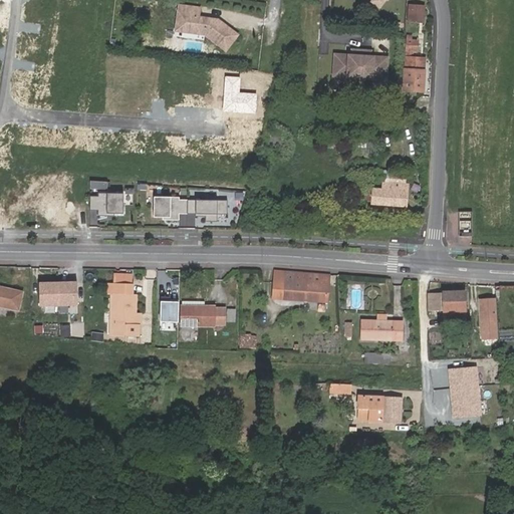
[(424,3),(409,2),(408,20),(423,21),(424,3)]
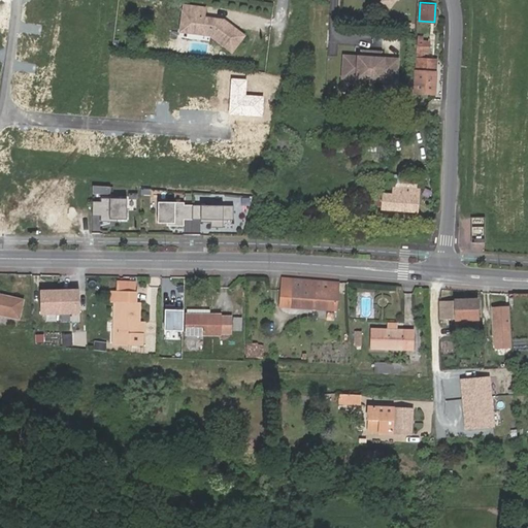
[(197,26),(196,34),(215,36),(233,50),(244,33),(228,21),(207,19),(208,9),(187,6),(185,24),(197,26)]
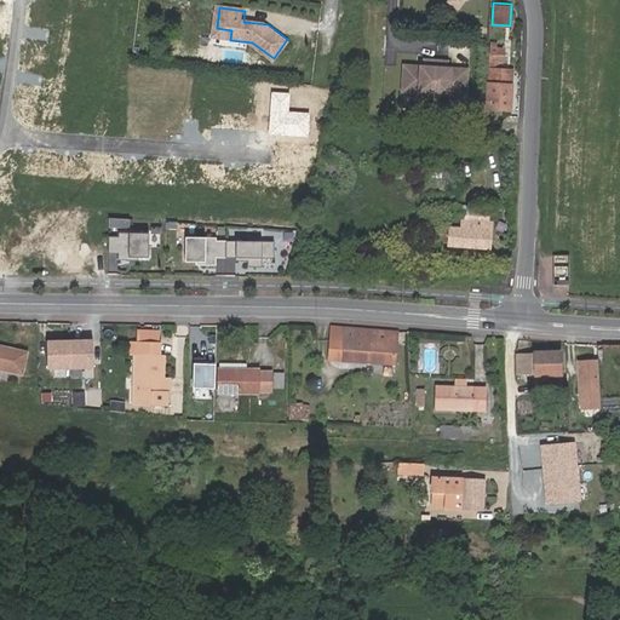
[(476,27),(475,36),(486,38),(487,28),(476,27)]
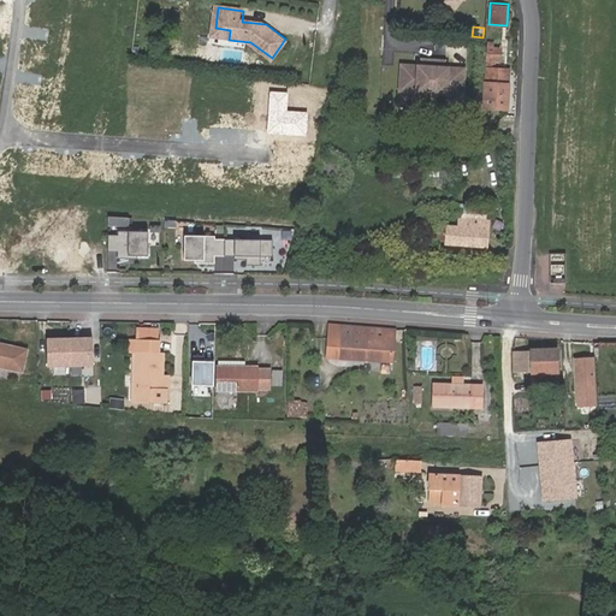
[(214,39),(229,40),(230,30),(215,28),(214,39)]
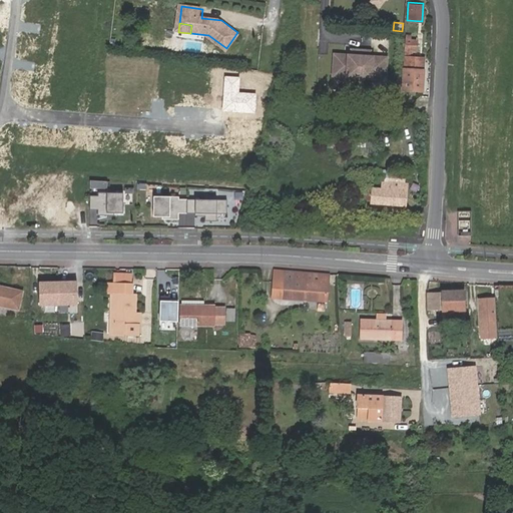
[(416,52),(417,40),(412,40),(412,36),(406,35),(405,56),(413,57),(413,52),(416,52)]
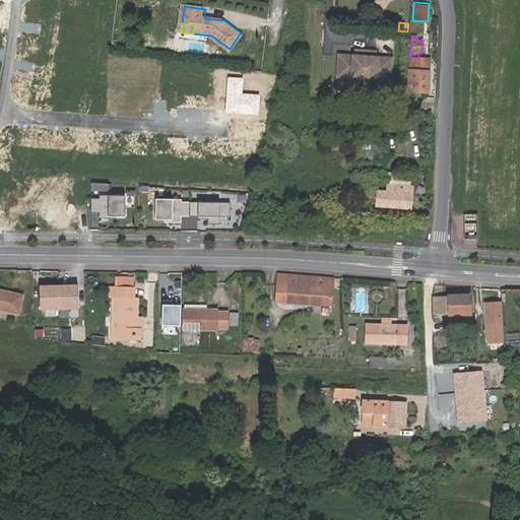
[(358,57),(340,56),(339,77),(392,80),(393,59),(377,58),(377,52),(358,51),(358,57)]
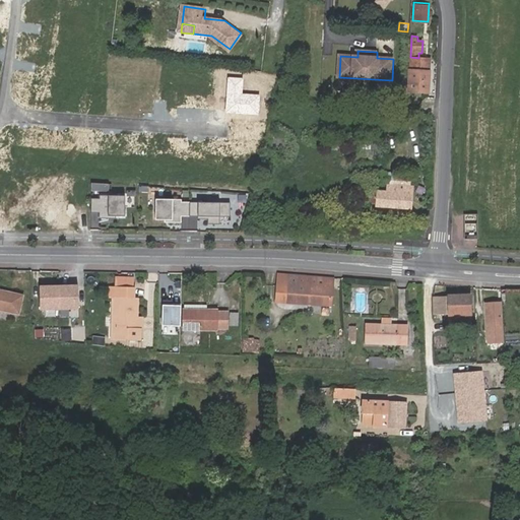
[(408,90),(429,92),(430,72),(419,72),(420,58),(418,58),(410,57),(408,90)]
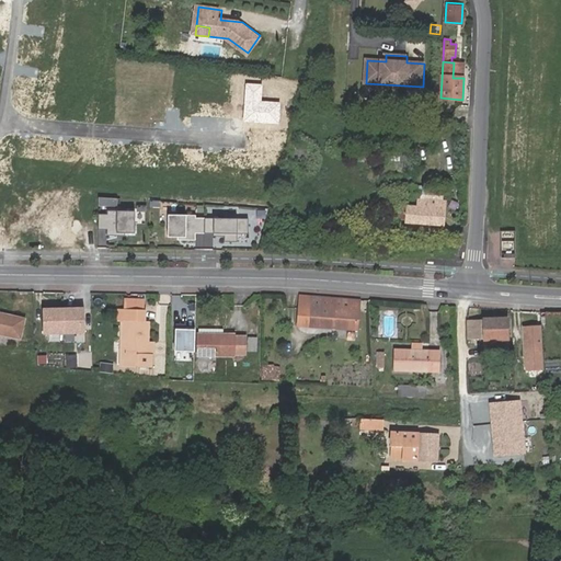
[(465,63),(454,63),(453,78),(464,78),(465,63)]
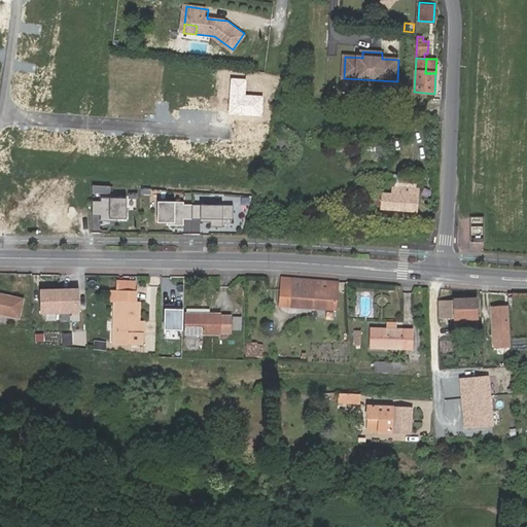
[(246,79),(232,78),(229,113),(261,115),(262,97),(245,96),(246,79)]
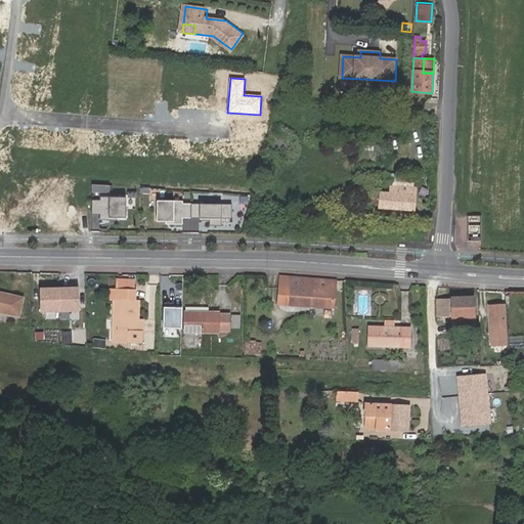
[(411,185),(390,183),(389,194),(410,195),(411,185)]
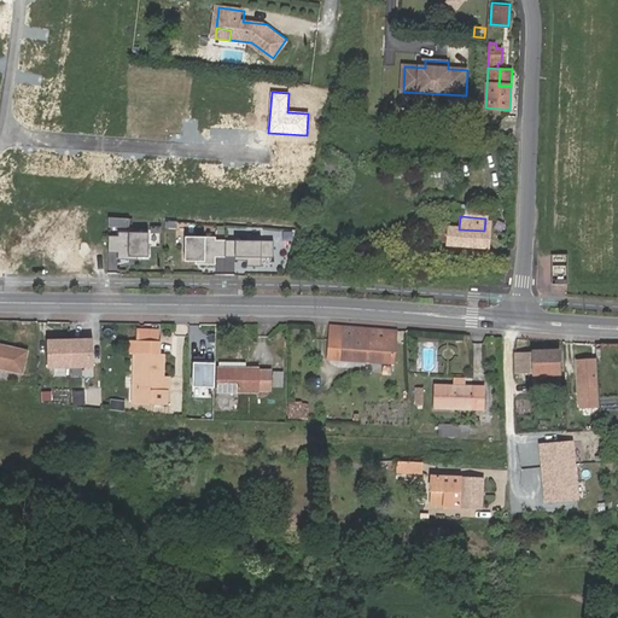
[(132,219),(111,217),(111,227),(132,227),(132,219)]
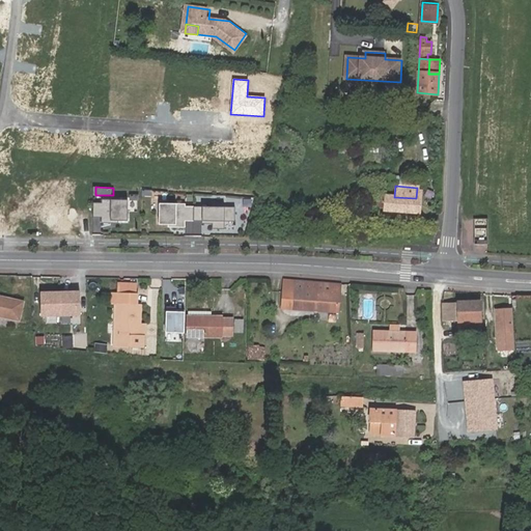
[(378,195),(363,194),(362,206),(376,208),(378,195)]
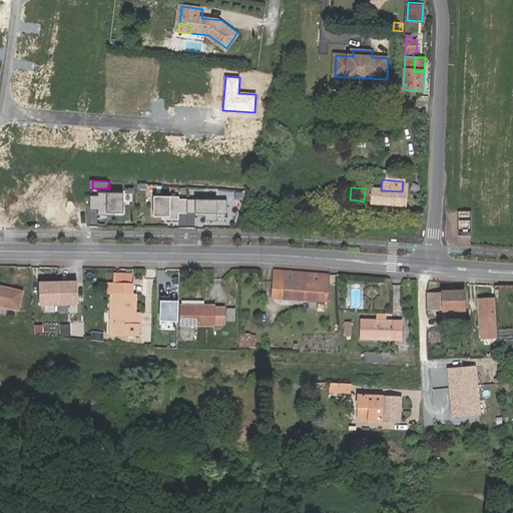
[(365,188),(364,201),(403,204),(404,191),(402,191),(381,190),(365,188)]
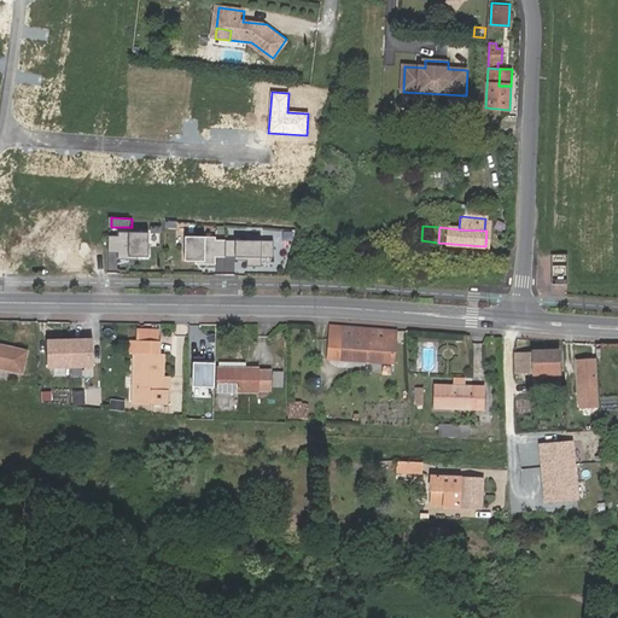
[(121,237),(111,235),(111,251),(121,252),(121,260),(139,260),(139,257),(151,257),(151,233),(121,232),(121,237)]
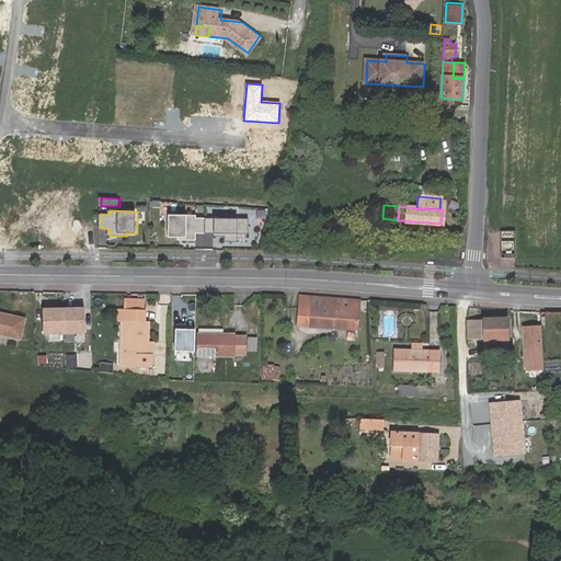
[(196,214),(169,214),(168,236),(179,237),(179,239),(195,239),(195,232),(205,232),(205,217),(196,217),(196,214)]
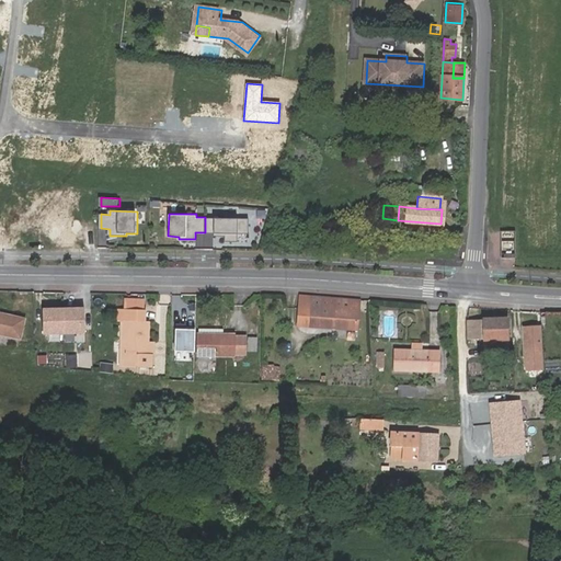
[(249,218),(205,217),(205,232),(215,232),(215,236),(226,236),(226,241),(237,241),(237,233),(249,233),(249,218)]
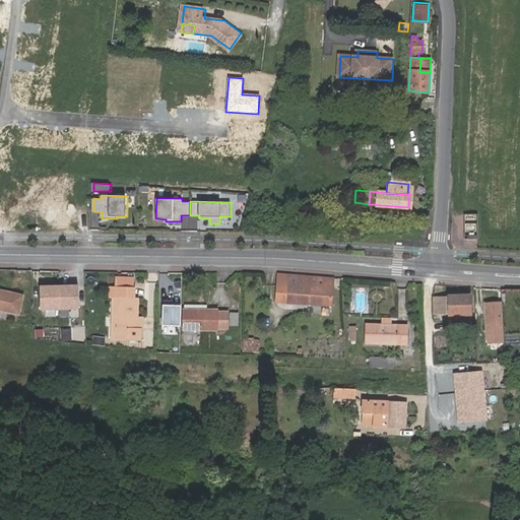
[(369,204),(354,202),(353,213),(368,214),(369,204)]
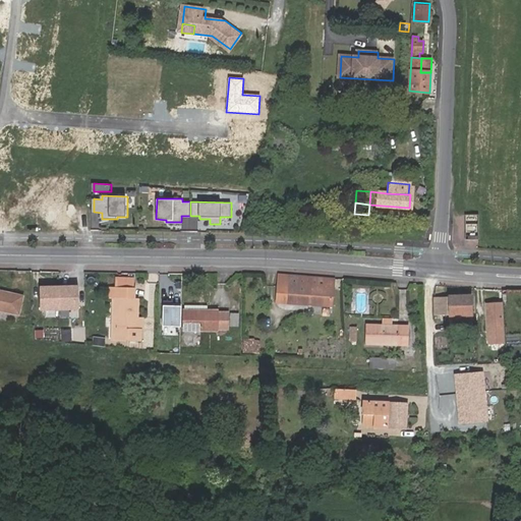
[(467,237),(479,237),(479,215),(467,215),(467,237)]
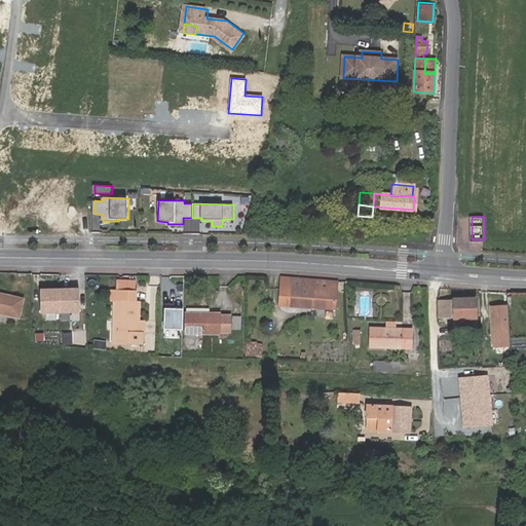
[(344,286),(344,280),(282,276),(279,304),(335,308),(337,285),(344,286)]
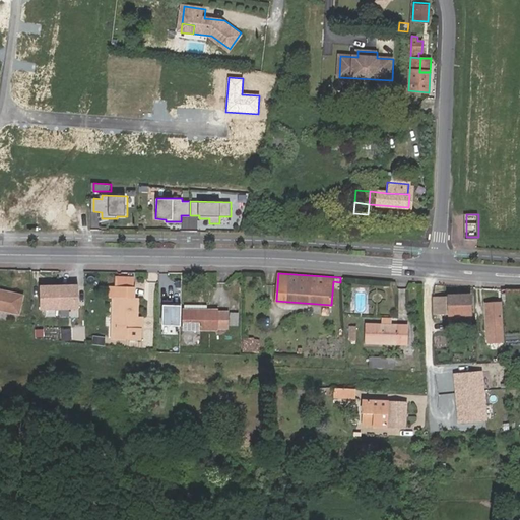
[(115,285),(133,286),(134,276),(115,276),(115,285)]
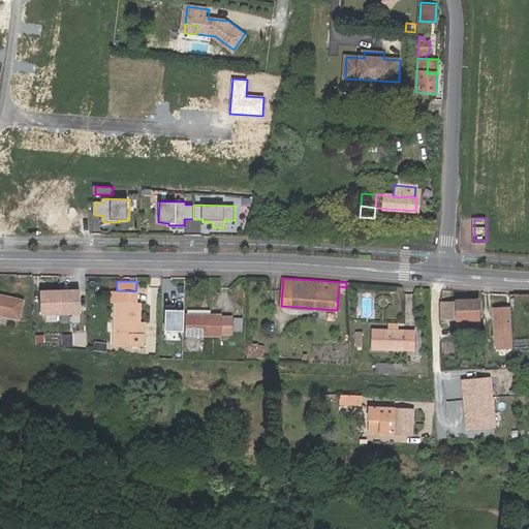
[(60,314),(59,290),(39,291),(40,314),(60,314)]
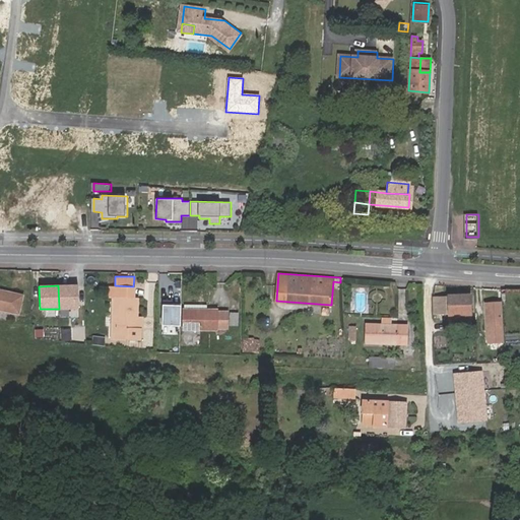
[(77,309),(77,285),(58,285),(59,309),(77,309)]
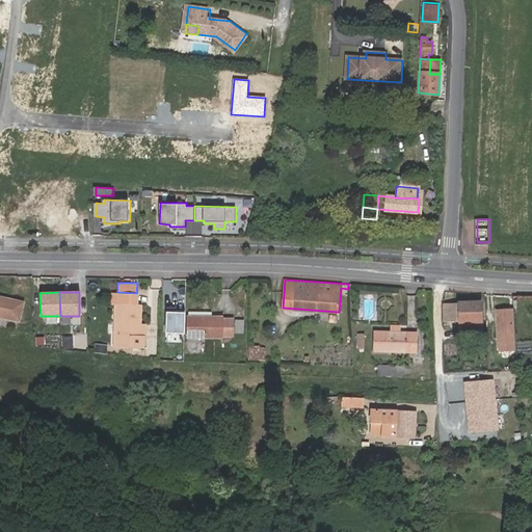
[(117,304),(116,346),(144,347),(144,336),(140,335),(140,325),(141,304),(137,304),(138,293),(136,293),(117,292),(112,292),(112,304),(115,304),(117,304)]
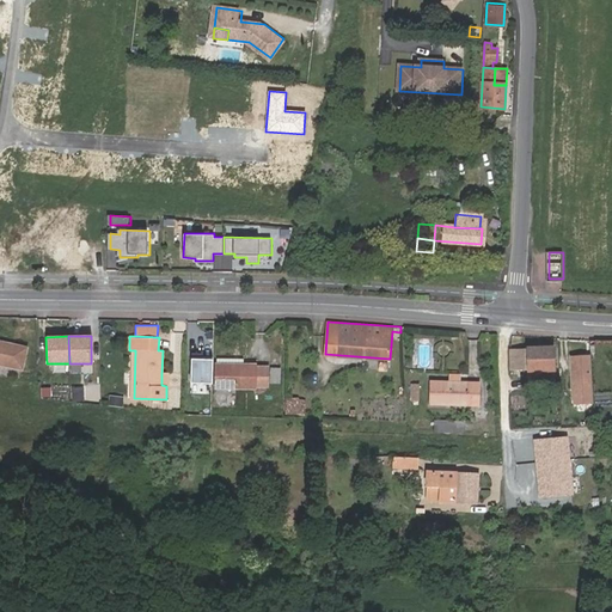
[(0,363),(20,369),(25,347),(0,341),(0,363)]
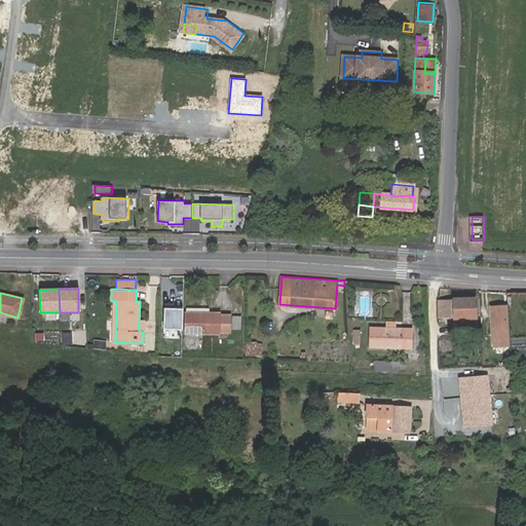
[(453,317),(476,316),(476,298),(438,300),(438,318),(453,317)]
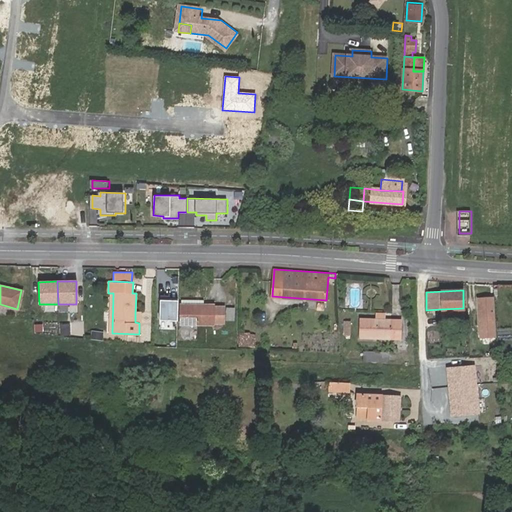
[(179,298),(162,298),(160,318),(178,319),(179,298)]
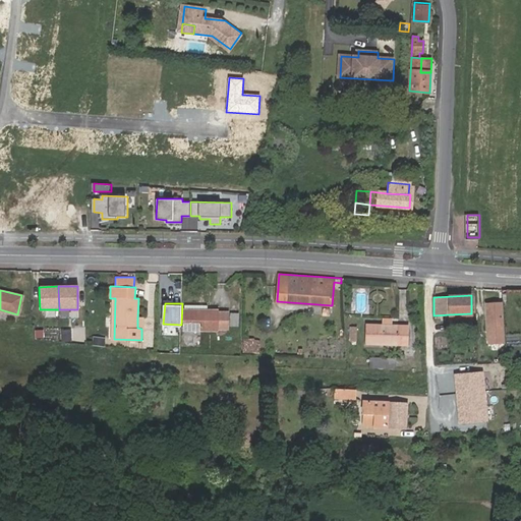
[(505,344),(503,303),(486,304),(488,345),(505,344)]
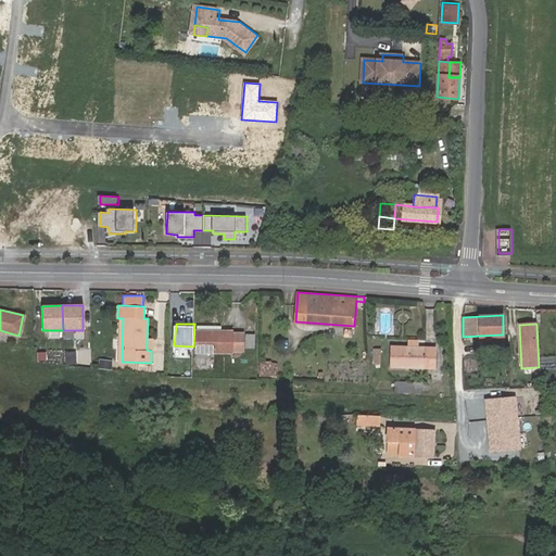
[(231,331),(196,331),(196,351),(230,352),(242,352),(242,331),(231,331)]
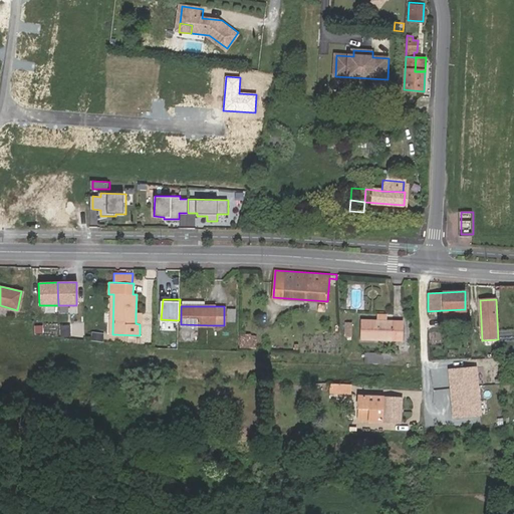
[(228,307),(228,321),(236,321),(236,307),(228,307)]
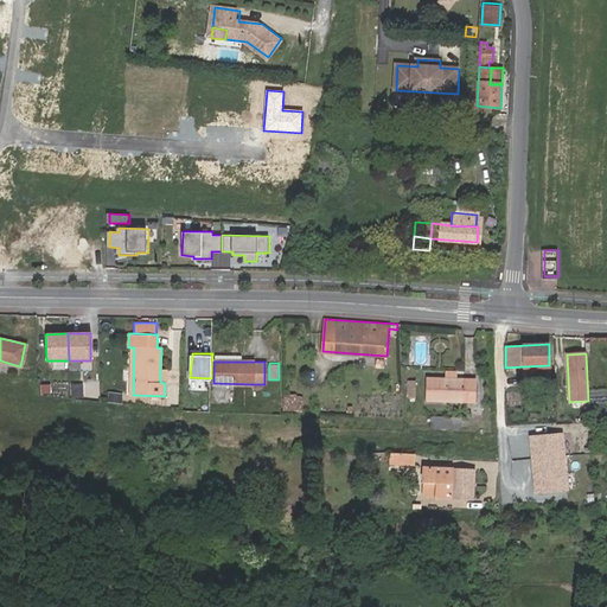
[(549,375),(549,365),(523,366),(524,375),(549,375)]
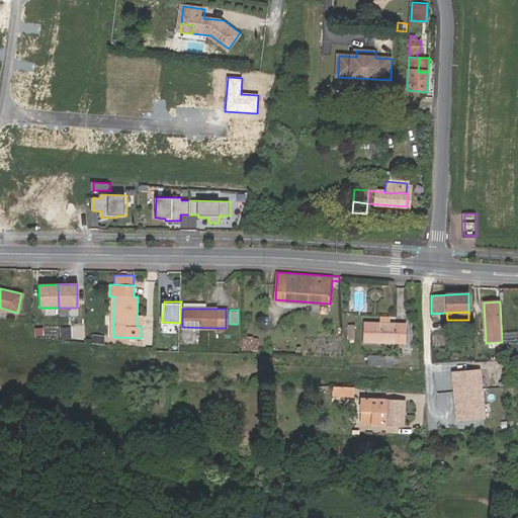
[(389,322),(379,322),(363,321),(362,342),(405,344),(406,323),(389,322)]
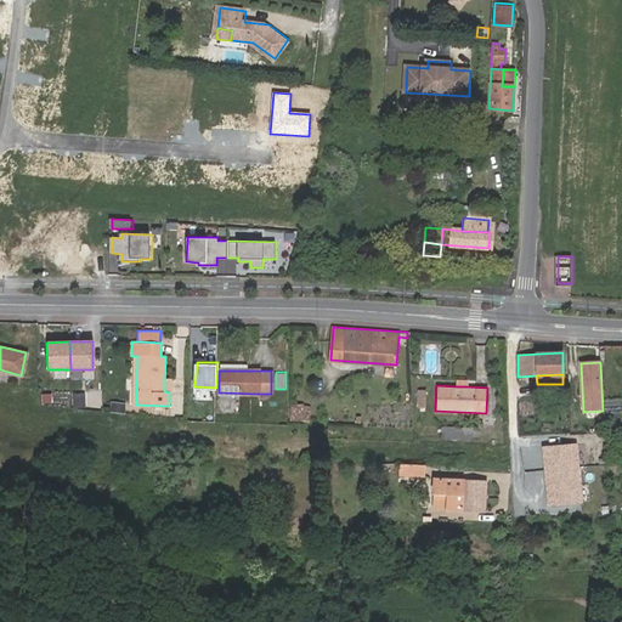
[(310,420),(312,403),(290,402),(289,419),(310,420)]
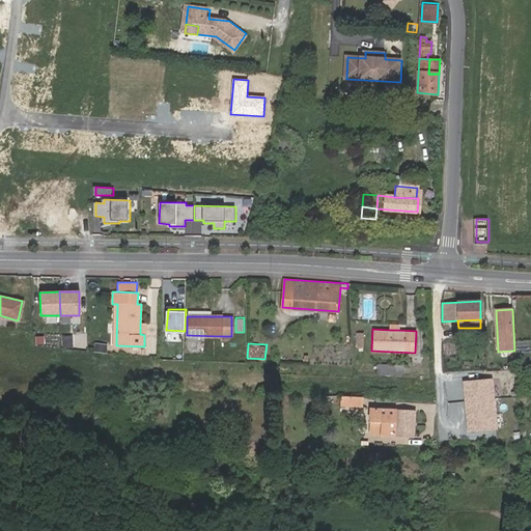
[(491,379),(462,382),(467,432),(496,429),(491,379)]
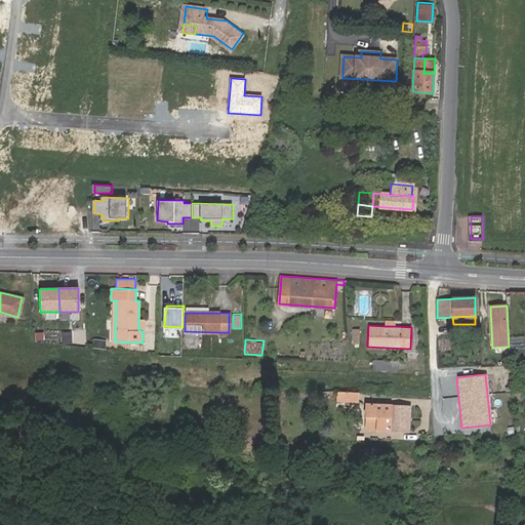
[(359,402),(360,392),(337,391),(337,401),(359,402)]
